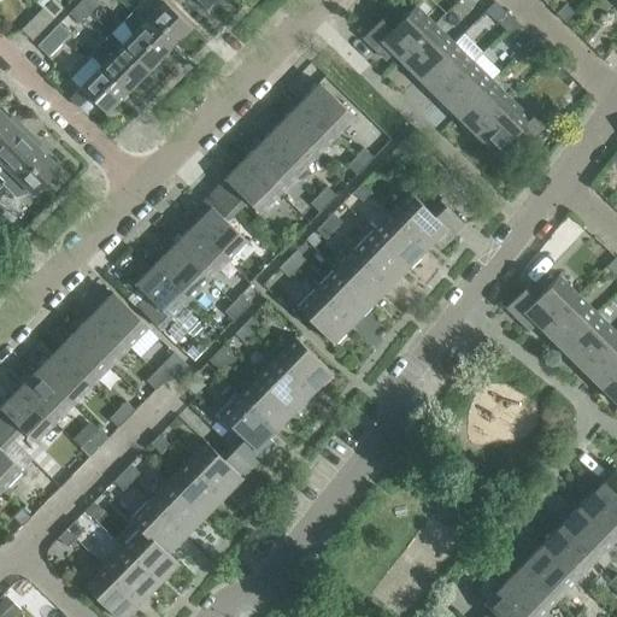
[(52,19),(63,9),(54,0),(50,0),(41,9),(52,19)]
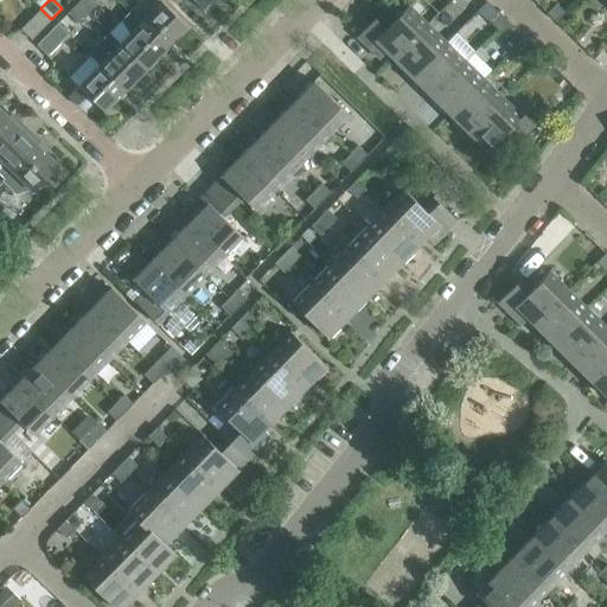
[(88,13),(98,2),(95,0),(80,0),(77,2),(88,13)]
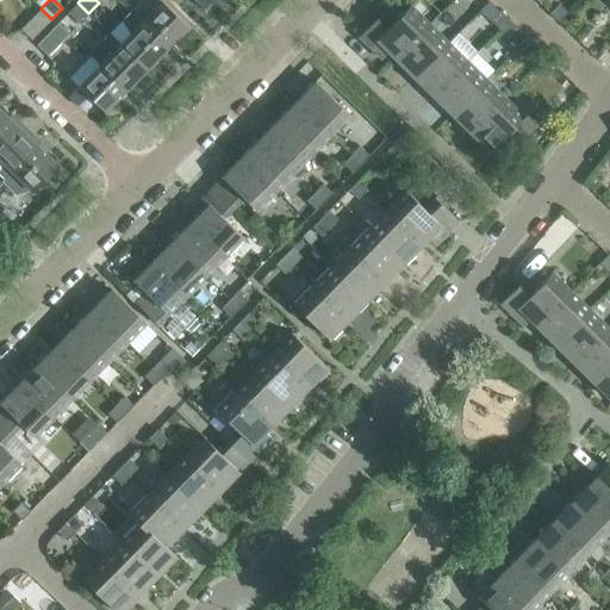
[(141,0),(130,12),(167,49),(187,27),(159,0),(141,0)]
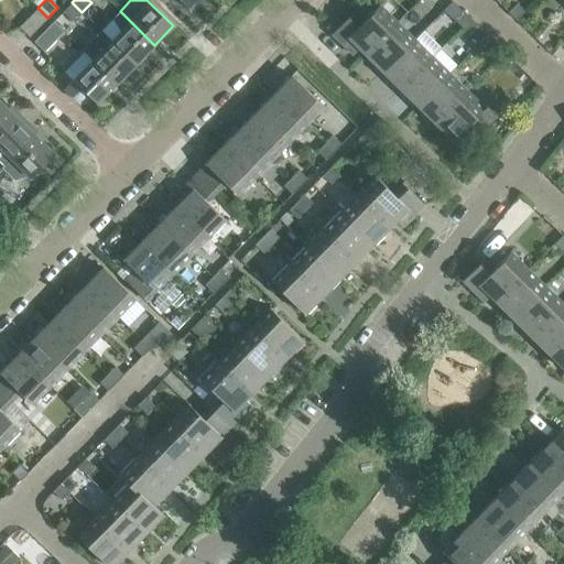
[(202,0),(170,0),(174,4),(179,0),(180,0),(192,12),(203,1),(202,0)]
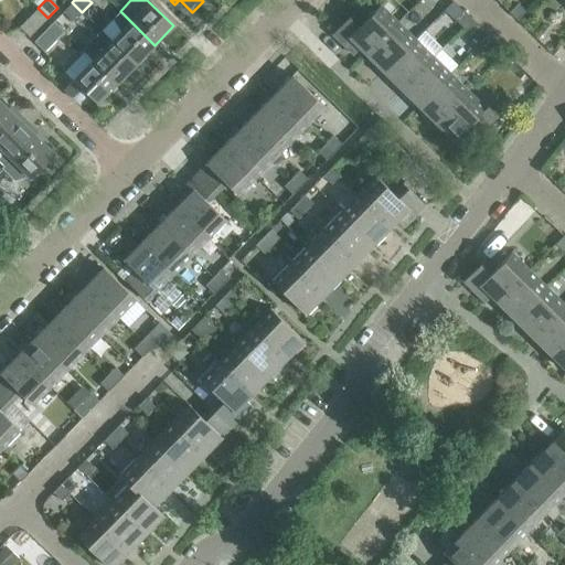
[(73,22),(82,12),(72,2),(63,12),(73,22)]
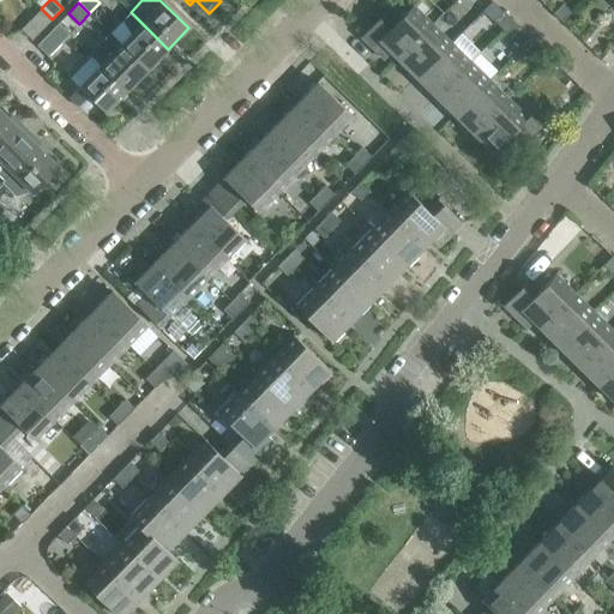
[(563,22),(571,12),(563,4),(553,13),(563,22)]
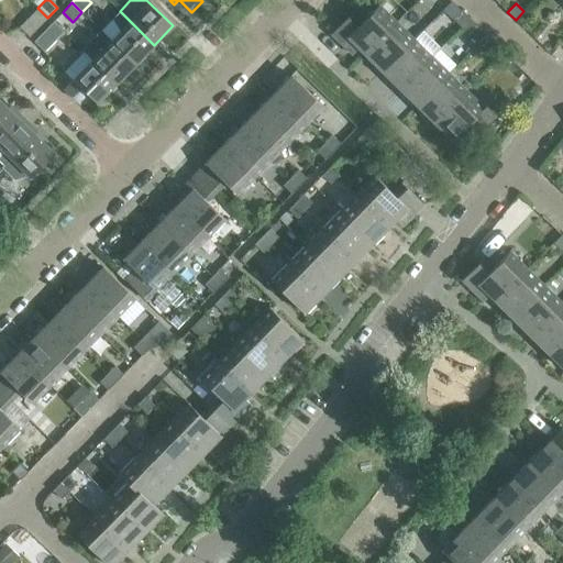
[(377,6),(361,23),(351,13),(331,34),(352,55),(359,48),(364,55),(395,23),(377,6)]
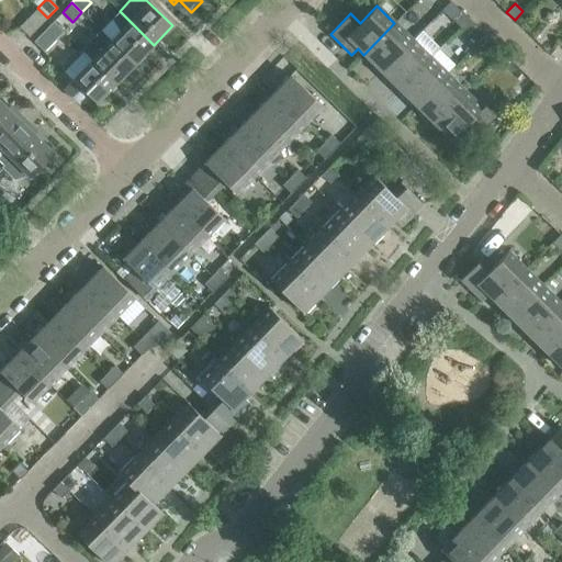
[(29,37),(47,18),(37,8),(19,27),(29,37)]
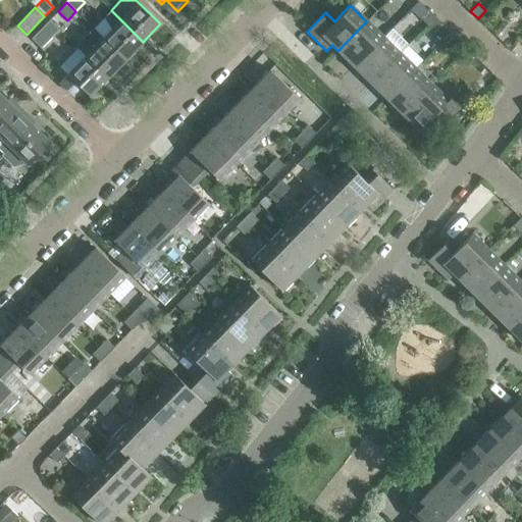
[(427,24),(435,16),(427,9),(420,17),(427,24)]
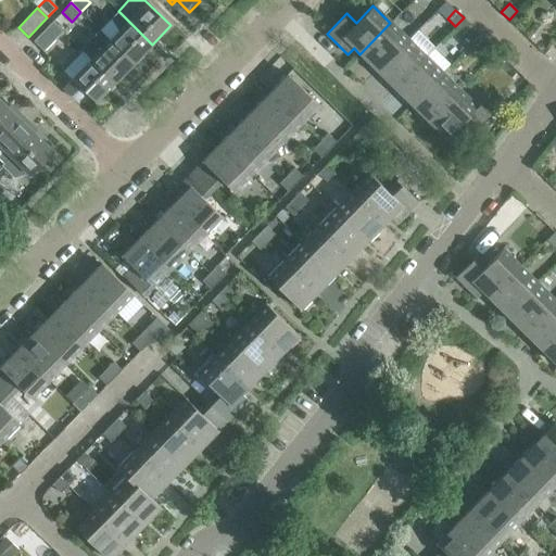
[(109,40),(133,63),(152,45),(118,11),(111,19),(118,32),(109,40)]
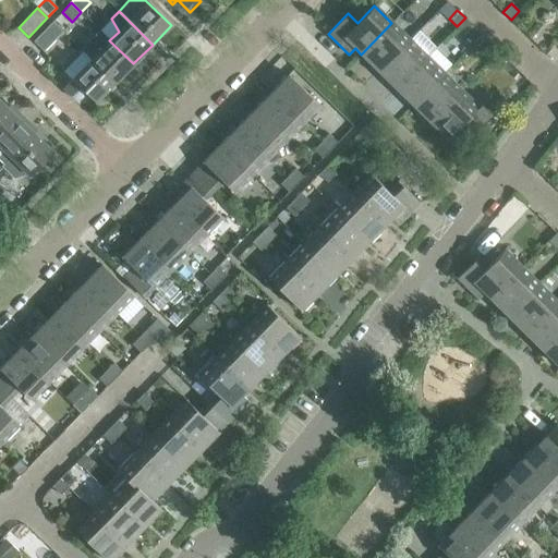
[(464,34),(473,25),(465,17),(457,26),(464,34)]
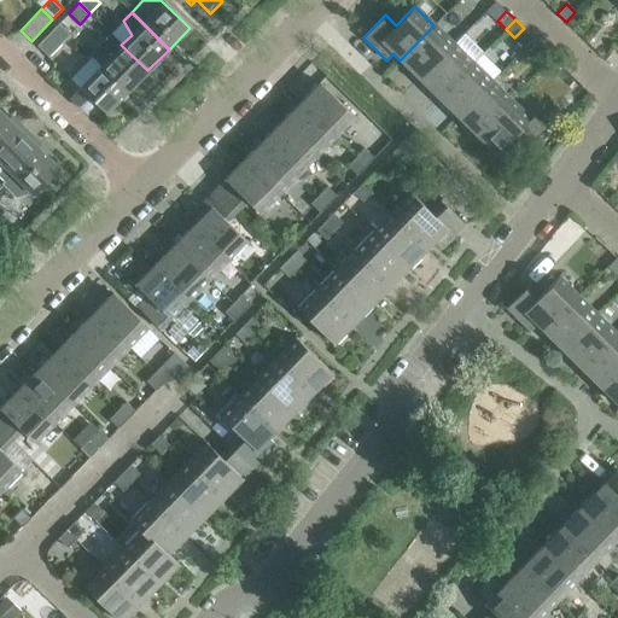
[(47,57),(69,35),(58,24),(36,46),(47,57)]
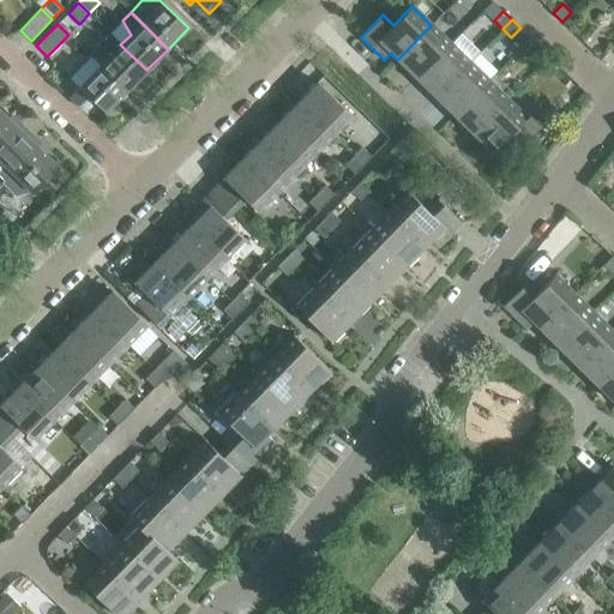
[(397,60),(417,79),(451,44),(431,25),(397,60)]
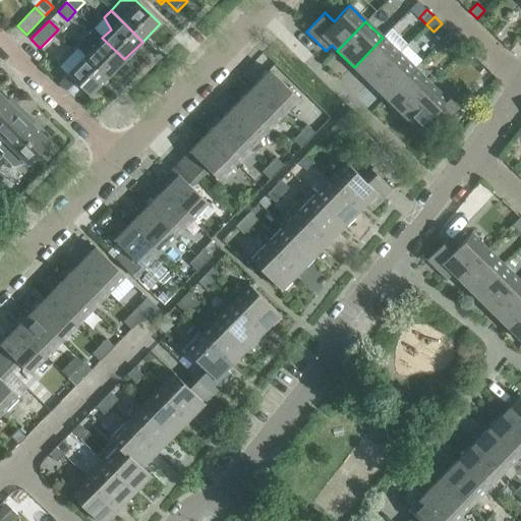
[(450,47),(457,40),(450,32),(443,40),(450,47)]
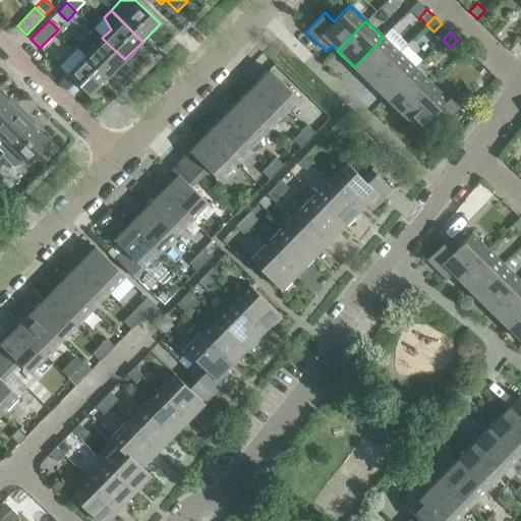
[(107,77),(124,59),(102,38),(84,56),(107,77)]
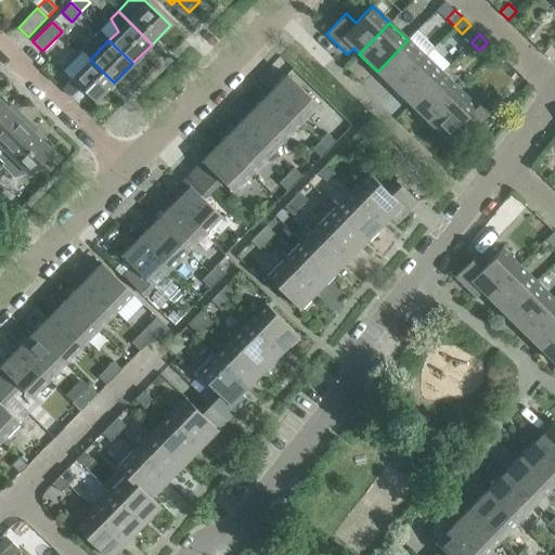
[(395,89),(425,57),(408,40),(377,72),(395,89)]
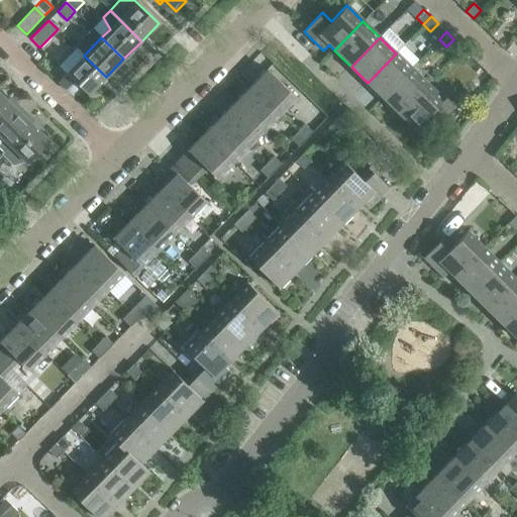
[(88,95),(106,77),(84,56),(83,57),(76,48),(58,67),(66,74),(57,83),(68,93),(74,93),(80,87),(88,95)]
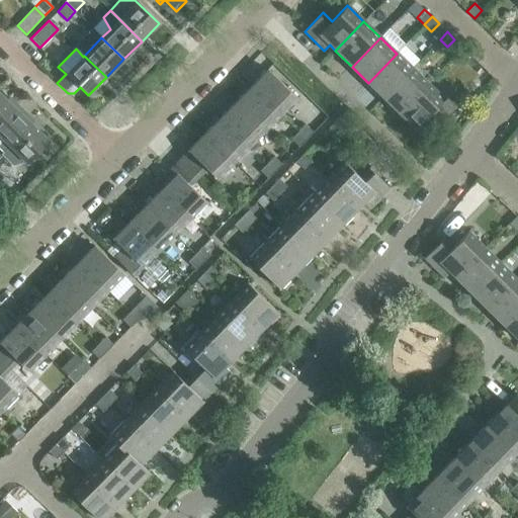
[(368,83),(385,99),(414,70),(397,54),(368,83)]
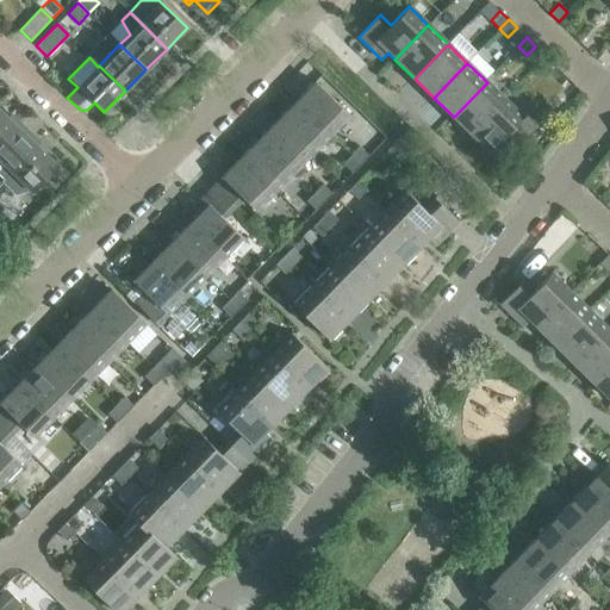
[(315,81),(298,98),(332,131),(349,114),(315,81)]
